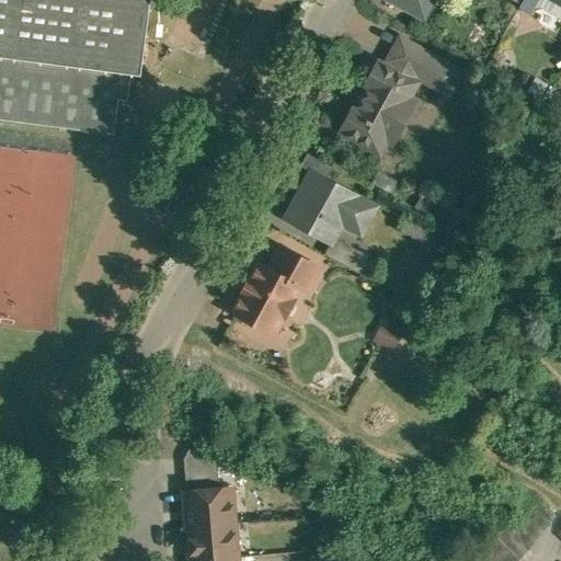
[(150,0),(0,0),(0,118),(114,134),(119,100),(128,101),(132,72),(140,73),(150,0)]
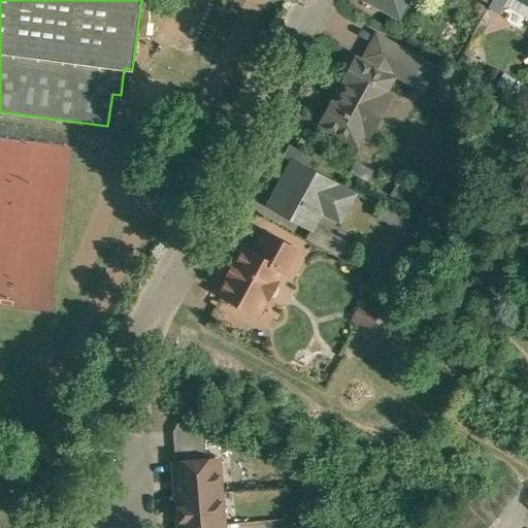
[(366,0),(395,15),(403,0),(366,0)]
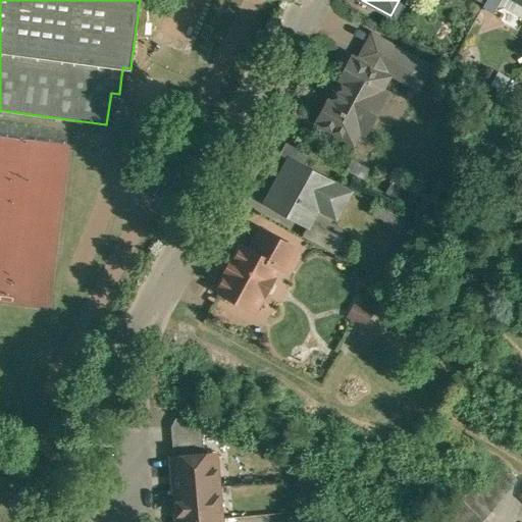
[(431,65),(372,34),(357,60),(388,76),(395,64),(423,80),(431,65)]
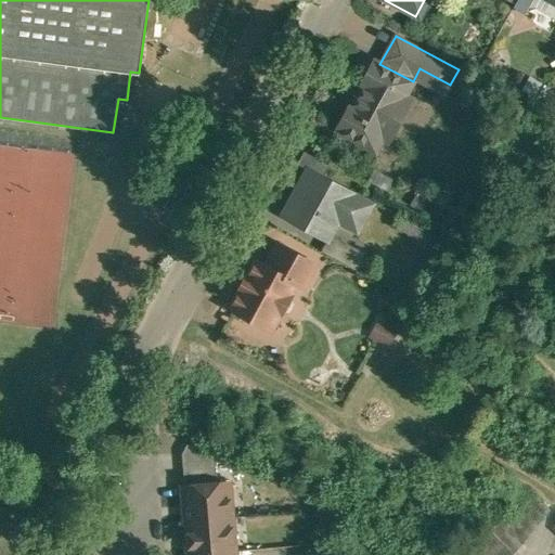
[(379,64),(374,61),(337,129),(371,147),(377,136),(388,141),(411,100),(404,97),(413,81),(379,64)]
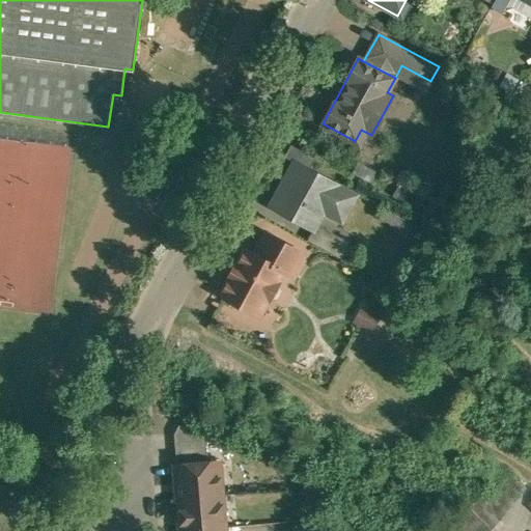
[(315,158),(291,145),(285,156),(295,161),(296,161),(309,169),(315,158)]
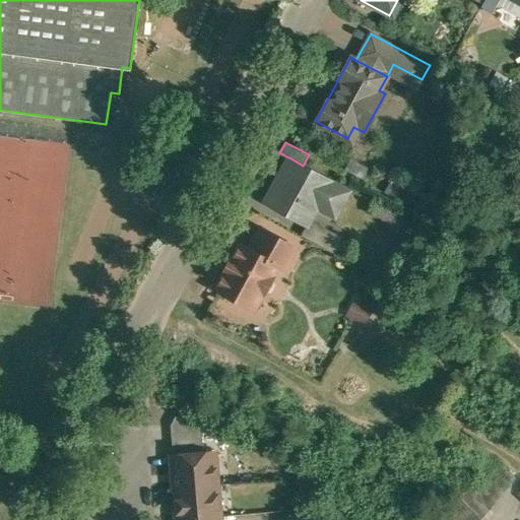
[(303,166),(289,157),(288,157),(265,201),(306,224),(320,198),(338,208),(347,191),(330,182),(330,181),(303,166)]
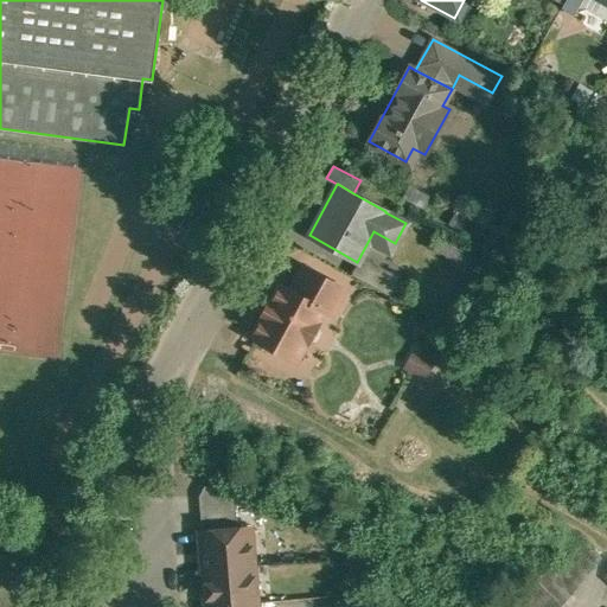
[(401,278),(368,260),(358,279),(391,296),(401,278)]
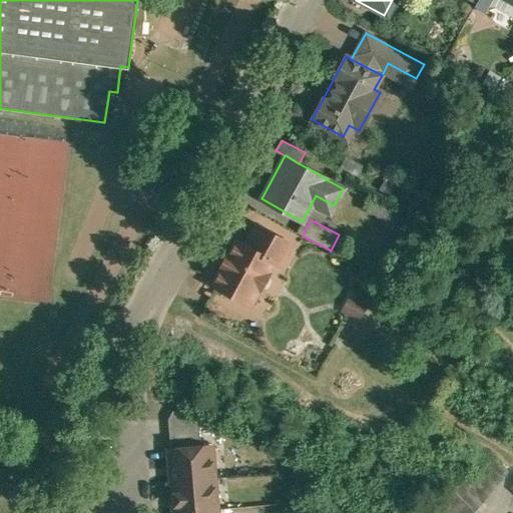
[(292,243),(259,224),(246,245),(275,262),(280,265),(292,243)]
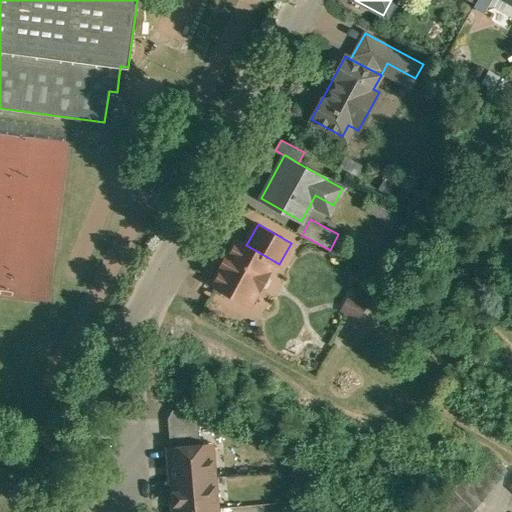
[(246,245),(237,240),(229,256),(227,255),(226,256),(226,257),(222,265),(221,265),(220,266),(222,268),(213,284),(247,303),(256,287),(260,290),(261,288),(266,287),(271,279),(269,274),(270,273),(268,272),(274,261),(246,245)]
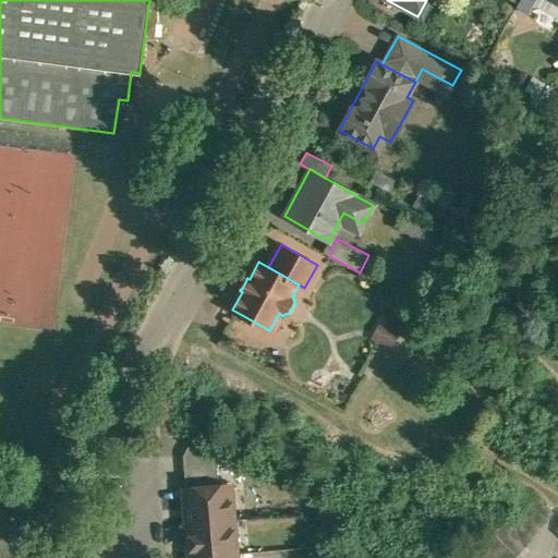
[(217,460),(189,446),(183,456),(185,473),(217,471),(217,460)]
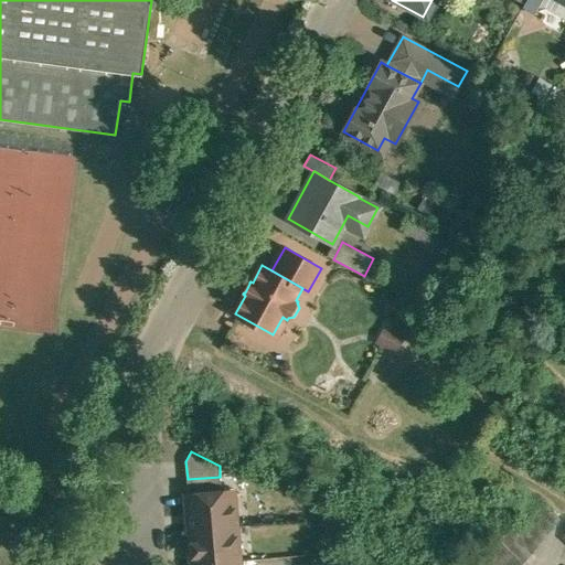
[(564,489),(564,461),(554,483),(564,489)]
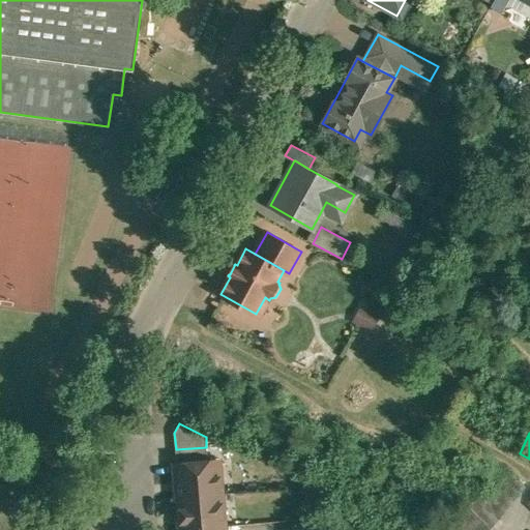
[(206,447),(176,449),(177,464),(208,462),(206,447)]
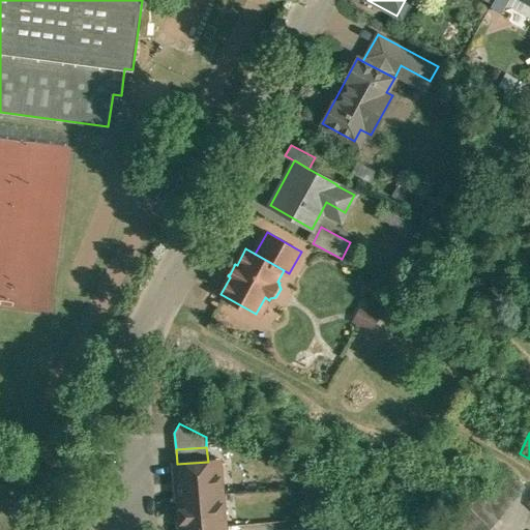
[(177,464),(175,464),(178,498),(222,494),(219,461),(208,462),(177,464)]
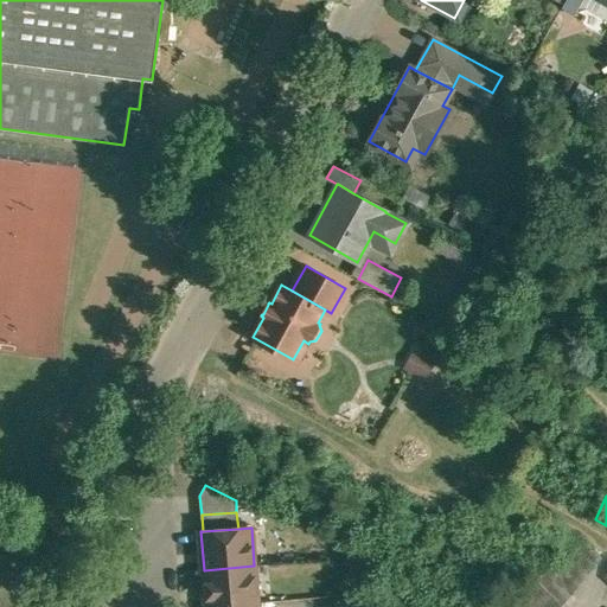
[(582,542),(556,576),(550,572),(540,583),(562,606),(602,557),(582,542)]
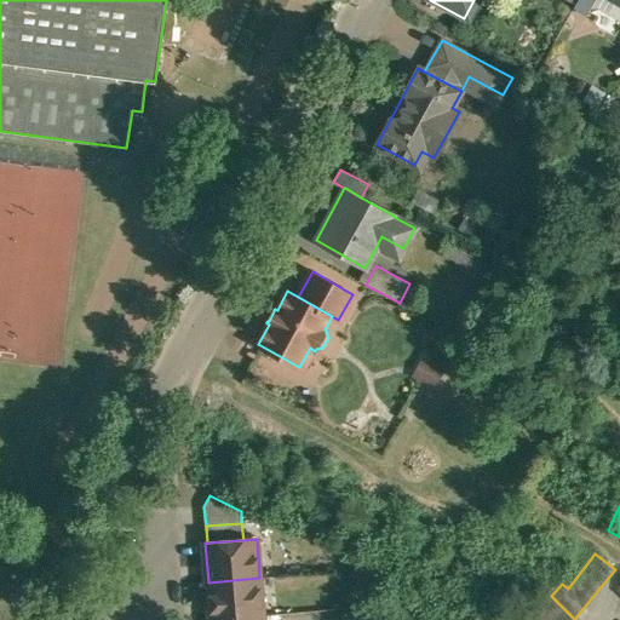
[(259,578),(208,583),(211,619),(213,619),(263,615),(259,578)]
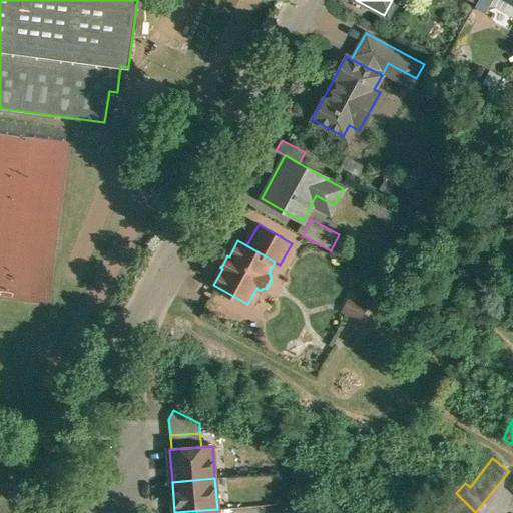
[(447,484),(417,512),(473,512),(475,512),(456,493),(447,484)]
